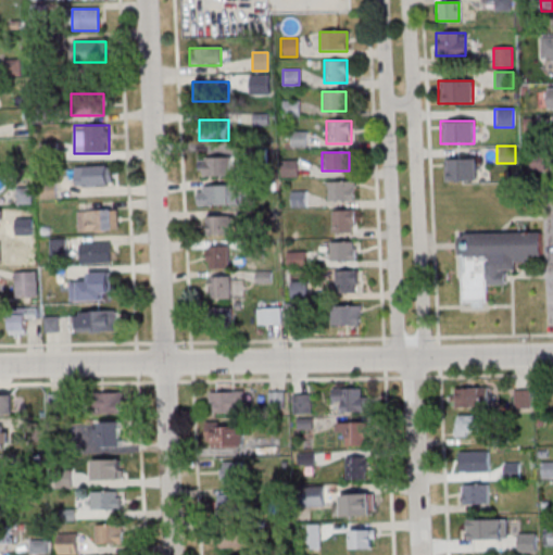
[(475,158),(443,158),(443,181),(475,181),(475,158)]
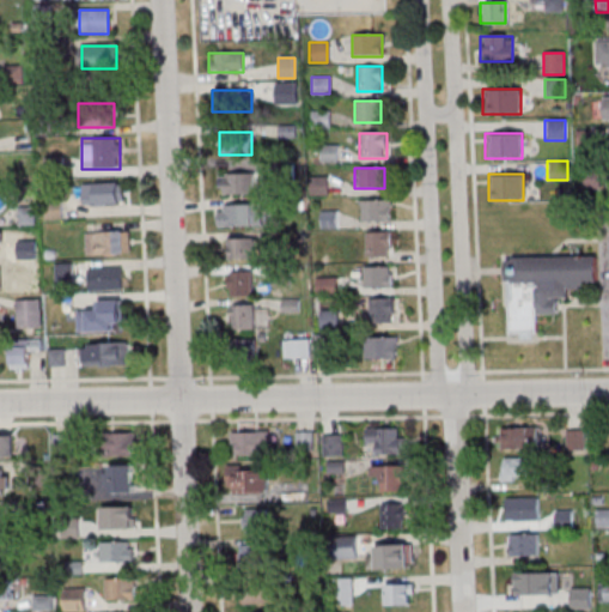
[(253,197),(253,175),(219,175),(219,197),(253,197)]
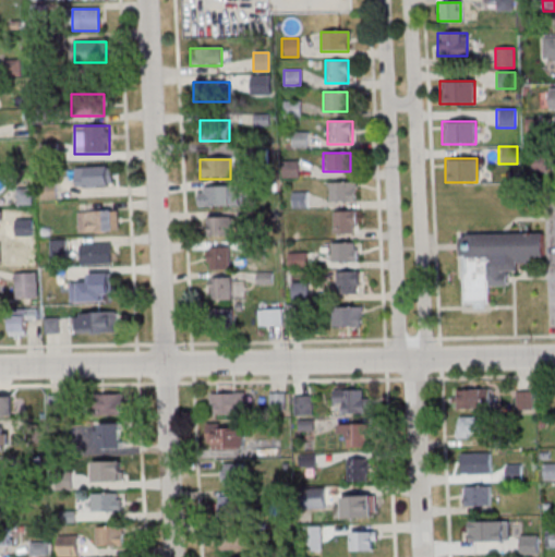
[(73,185),(112,185),(112,166),(73,166),(73,185)]
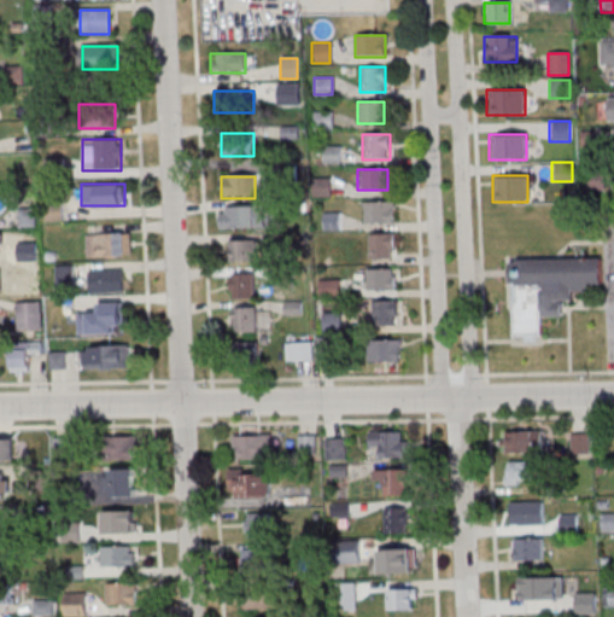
[(362,202),(362,223),(393,223),(393,202),(362,202)]
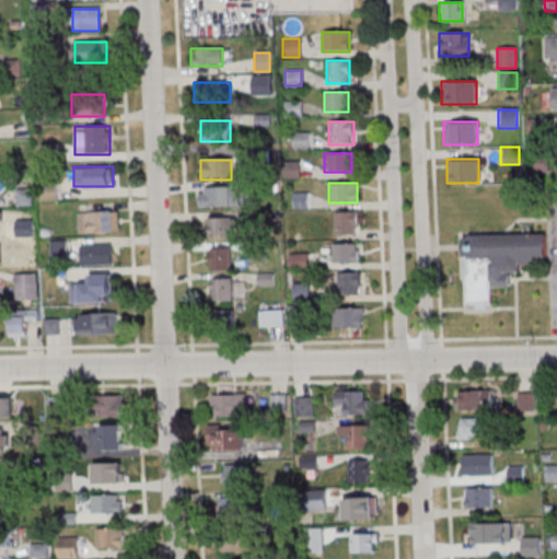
[(198,207),(239,207),(239,188),(198,188),(198,207)]
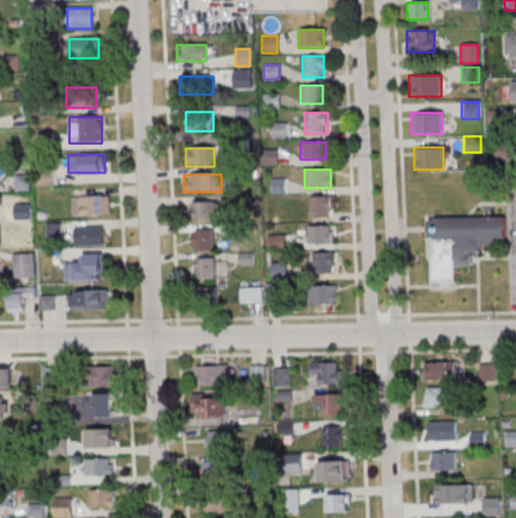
[(108,216),(108,196),(70,196),(70,216),(108,216)]
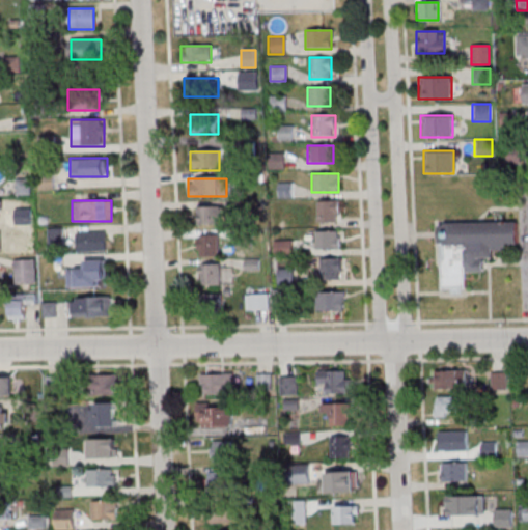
[(338,200),(314,200),(314,221),(338,221),(338,200)]
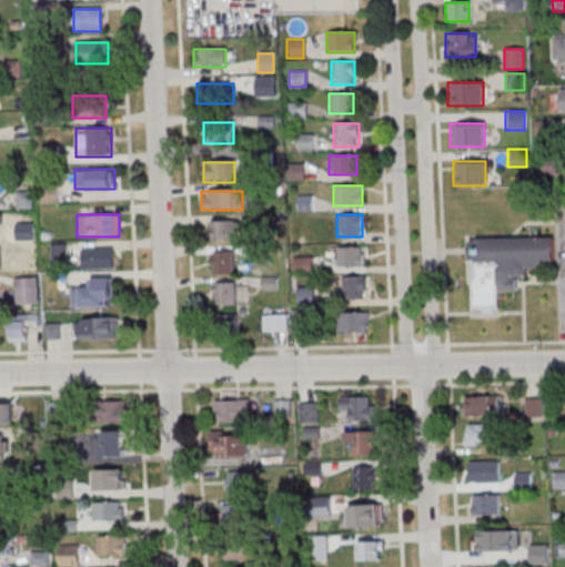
[(235,221),(209,221),(209,240),(235,240),(235,221)]
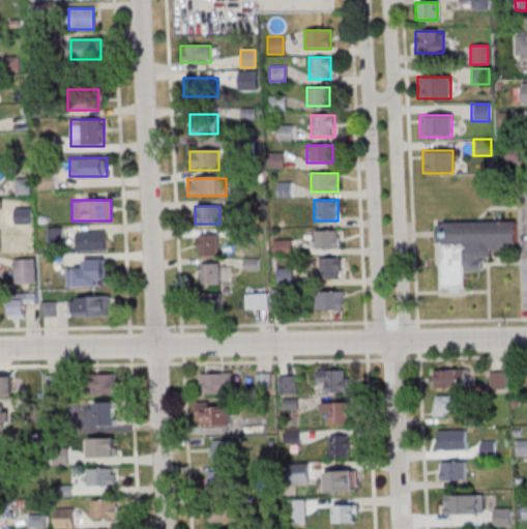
[(434,224),(437,289),(464,288),(463,272),(480,271),(479,260),(492,259),(492,252),(506,251),(506,245),(515,244),(514,221),(434,224)]
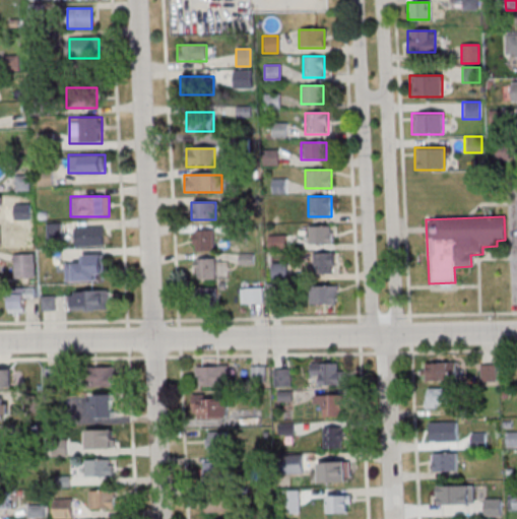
[(61,223),(44,223),(44,243),(61,243),(61,223)]
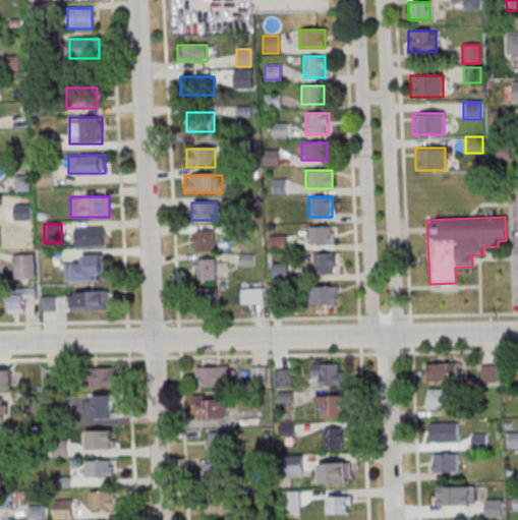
[(332,245),(332,227),(314,227),(314,245),(332,245)]
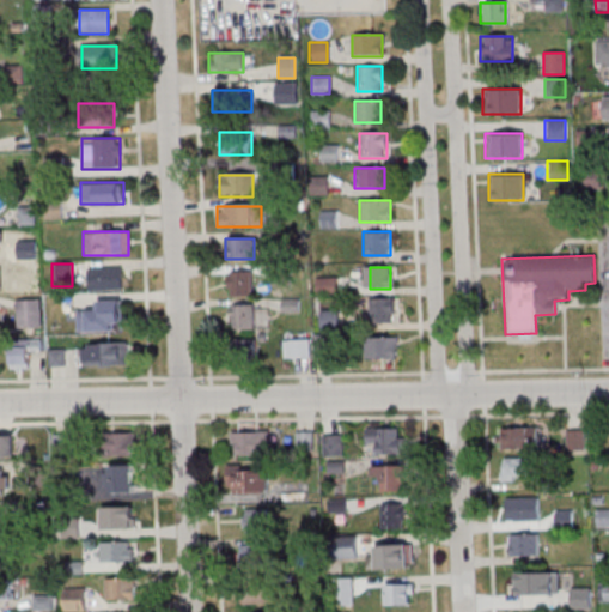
[(120,290),(120,268),(85,268),(85,290),(120,290)]
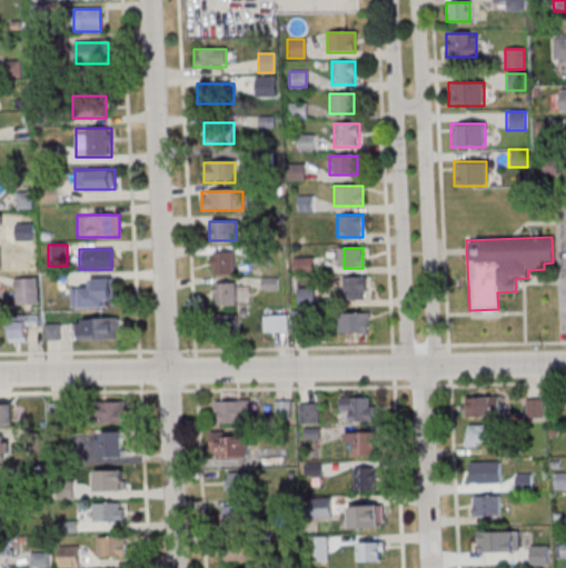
[(207,252),(207,275),(232,275),(232,252),(207,252)]
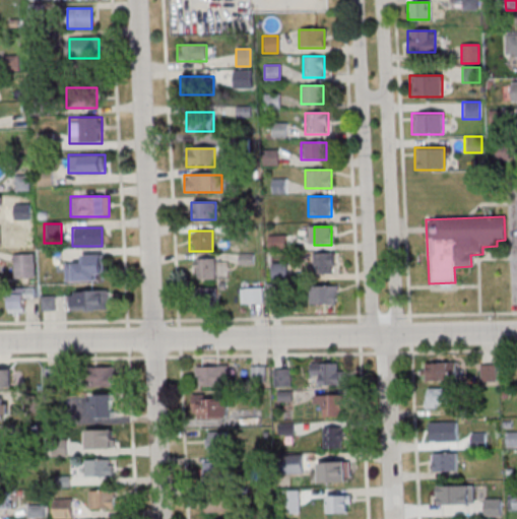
[(334,253),(312,253),(312,274),(334,274),(334,253)]
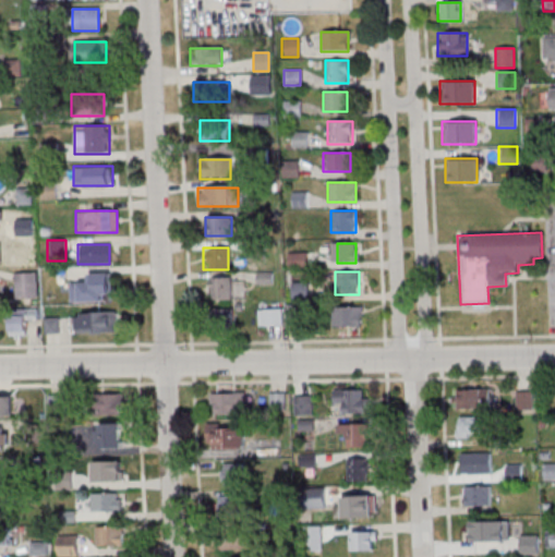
[(12,273),(12,299),(35,299),(35,273),(12,273)]
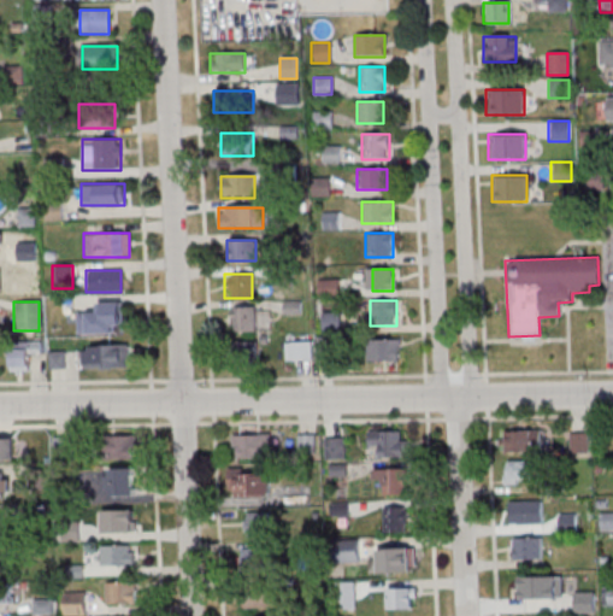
[(119,303),(95,303),(95,312),(76,312),(76,334),(119,334),(119,303)]
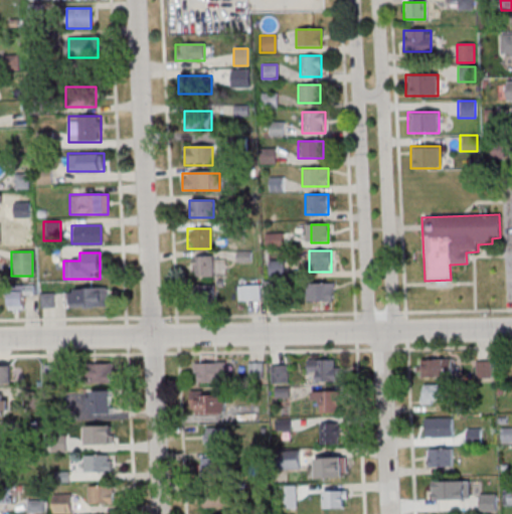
[(212,257),(191,257),(191,301),(212,301),(212,257)]
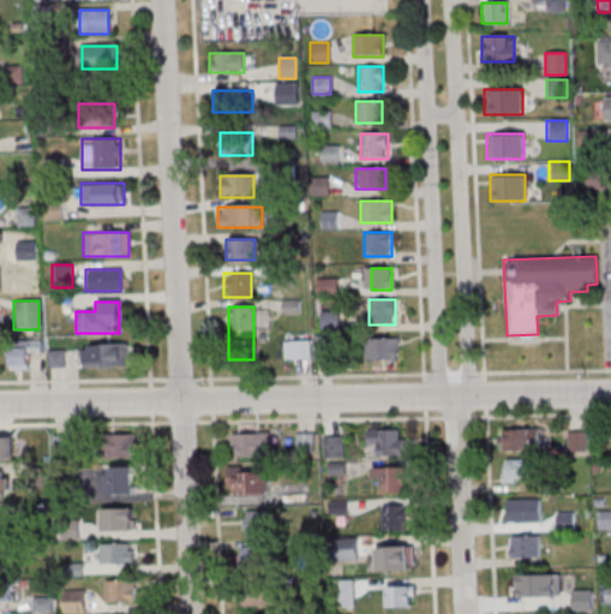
[(318,329),(339,329),(339,311),(318,311),(318,329)]
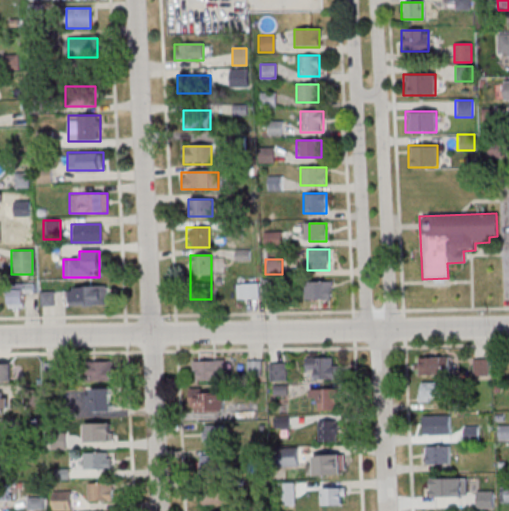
[(331,300),(331,281),(306,281),(306,300),(331,300)]
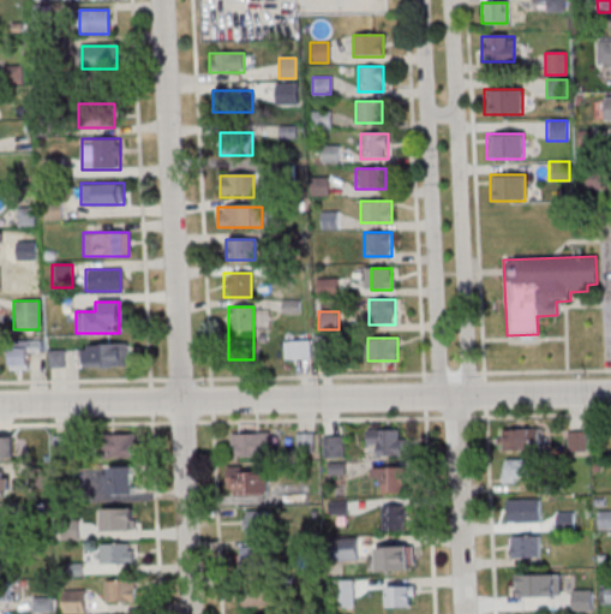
[(27,370),(27,349),(36,349),(36,341),(9,341),(9,370),(27,370)]
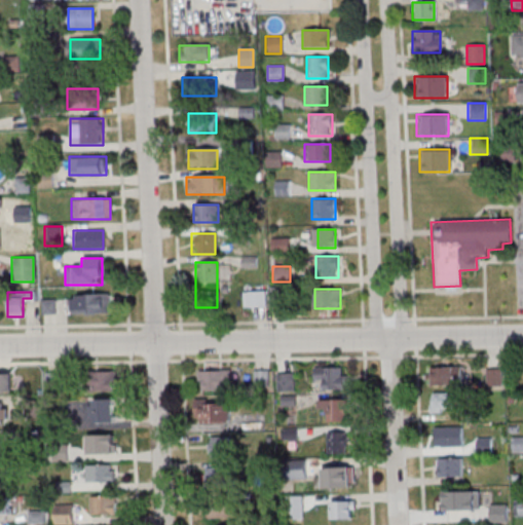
[(248,292),(248,306),(265,306),(265,292),(248,292)]
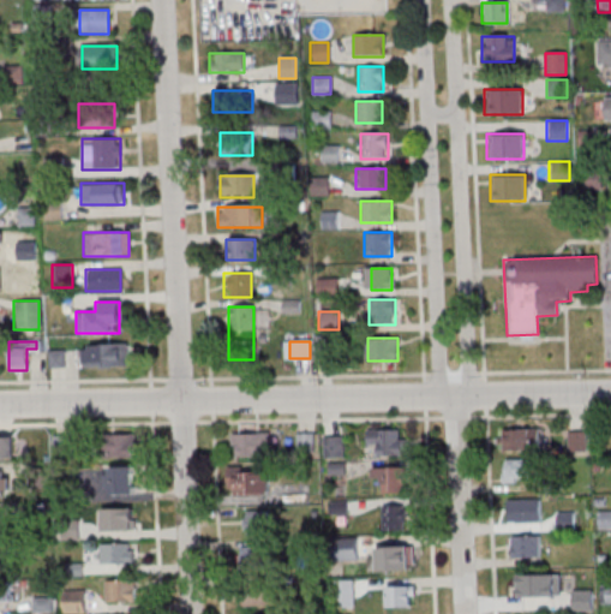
[(75,368),(125,368),(125,345),(75,345),(75,368)]
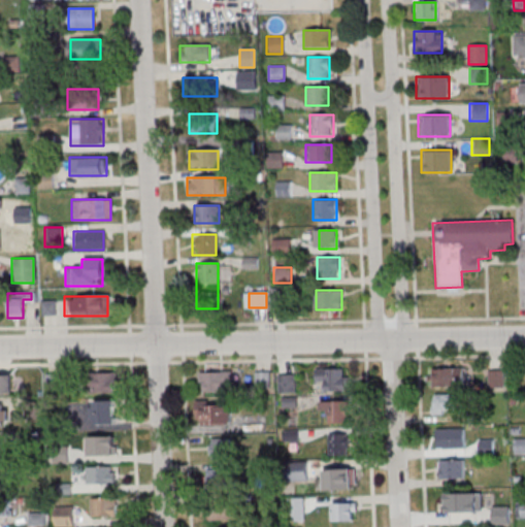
[(40,301),(40,316),(54,316),(54,301),(40,301)]
